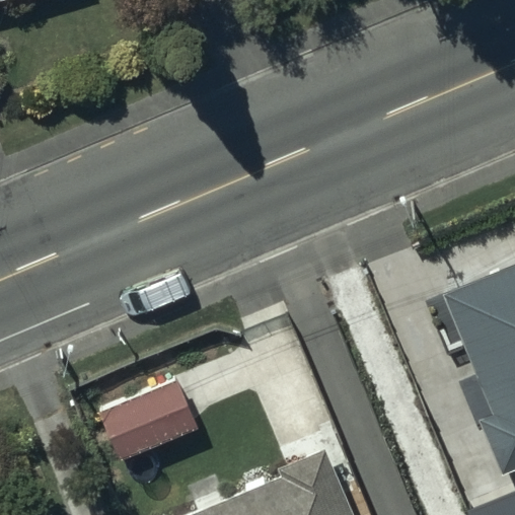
[(514,265),(445,294),(482,382),(462,390),(481,435),(486,433),(503,474),(514,469),(514,265)]
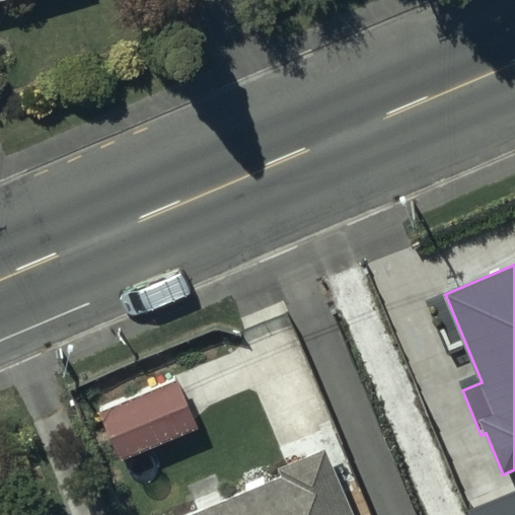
[(109,429),(124,460),(197,429),(184,397),(109,429)]
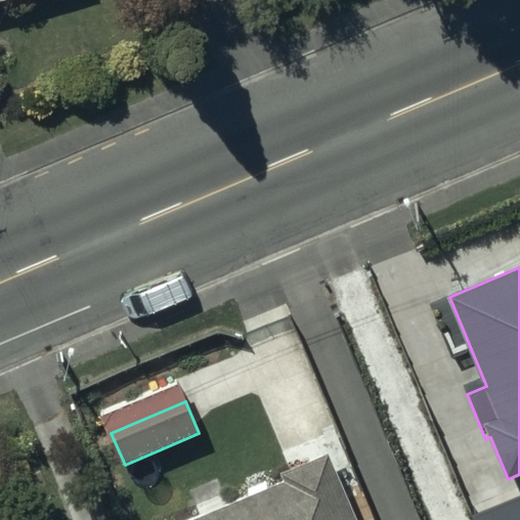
[(286,481),(190,519),(355,519),(329,453),(283,472),(286,481)]
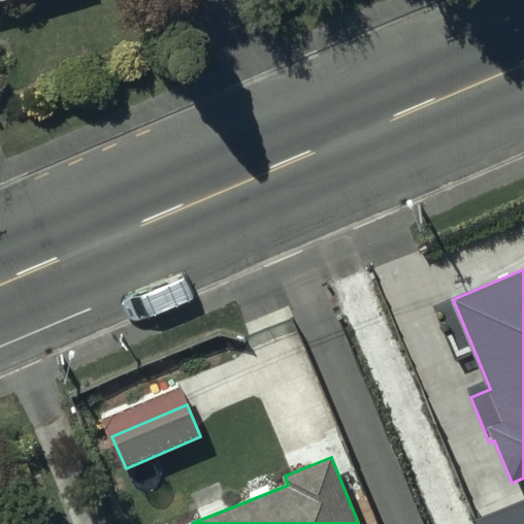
[(523,494),(476,515),(479,523),(523,523),(523,494)]
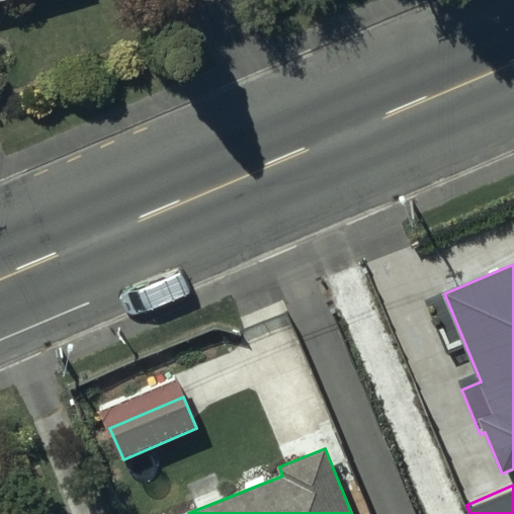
[(11,513),(0,503),(0,513),(11,513)]
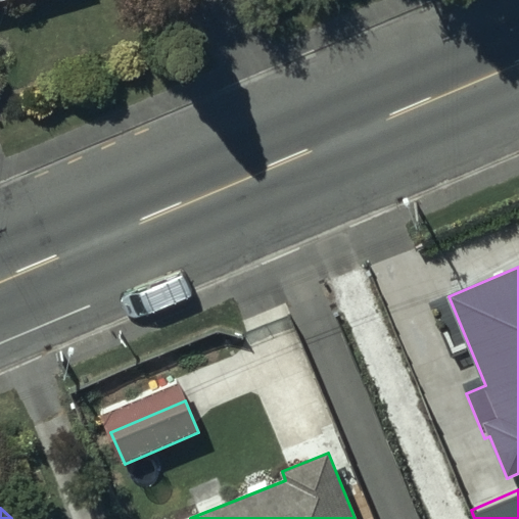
All buildings are outlined.
